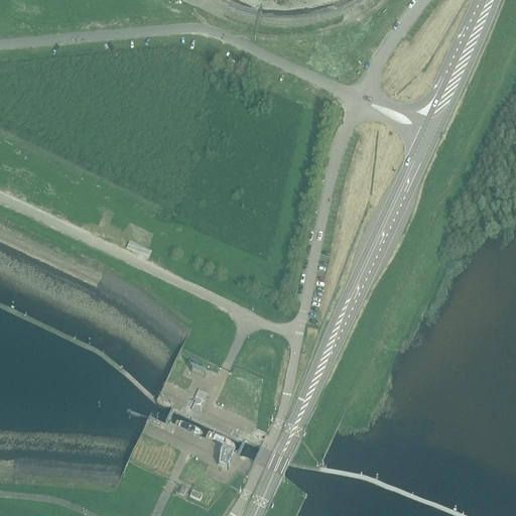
[(207,48),(218,45),(216,40),(205,43),(207,48)]
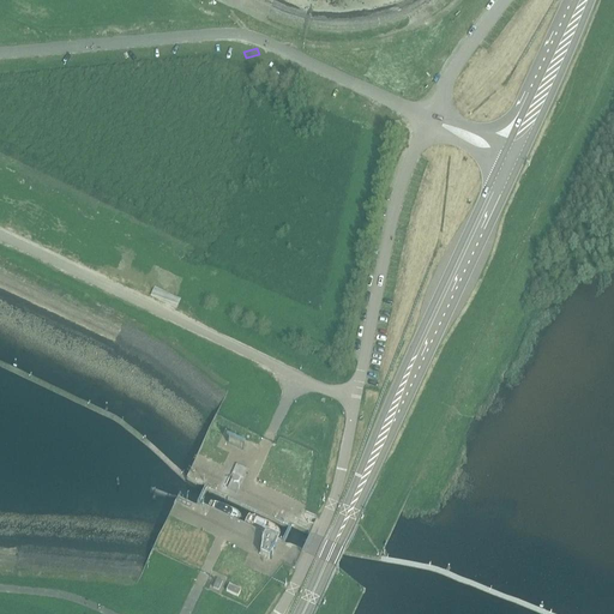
[(445,58),(439,64),(447,72),(453,67),(445,58)]
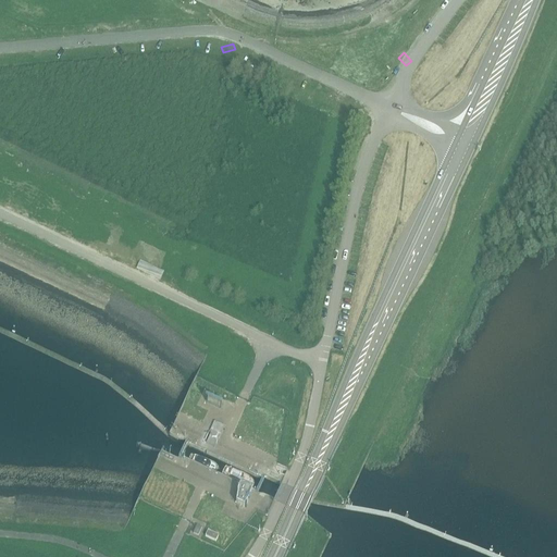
[(220,396),(233,403),(236,397),(223,391),(220,396)]
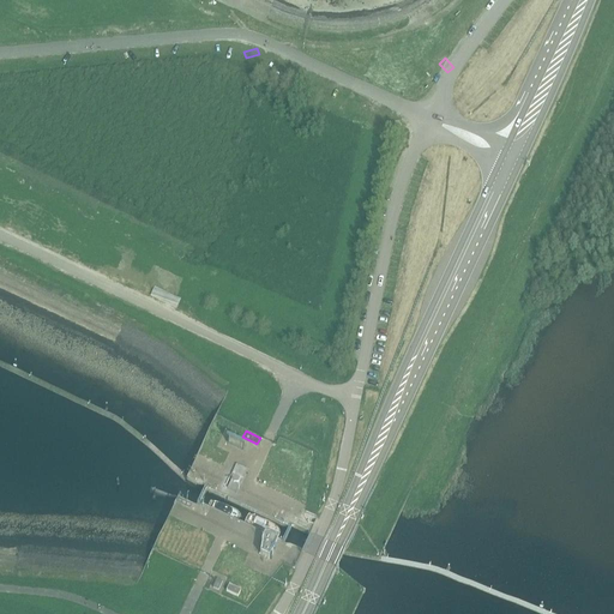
[(230,476),(224,488),(236,493),(247,470),(236,465),(232,476),(230,476)]
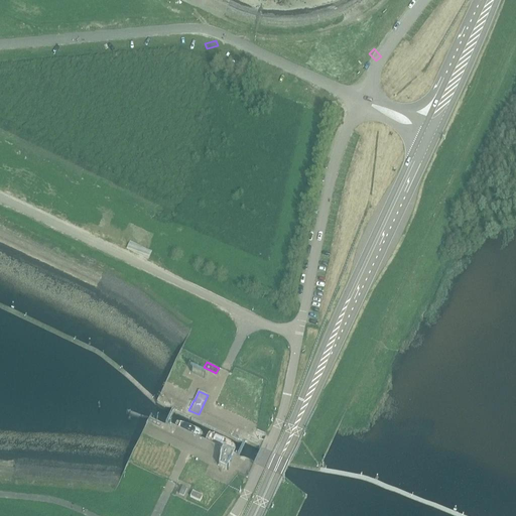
[(234,454),(223,448),(221,454),(218,468),(225,471),(229,467),(234,454)]
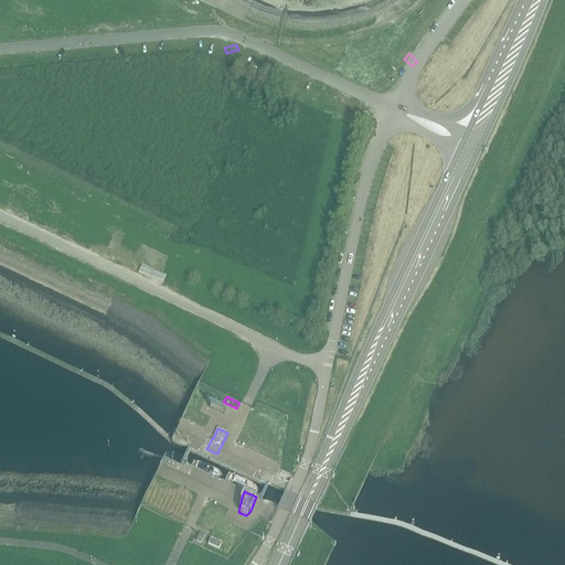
[(200,533),(195,541),(195,542),(201,544),(204,535),(200,533)]
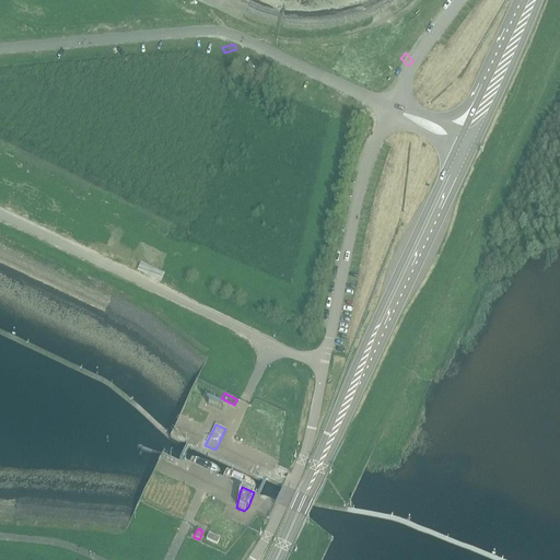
[(219,538),(209,534),(206,539),(217,545),(219,538)]
